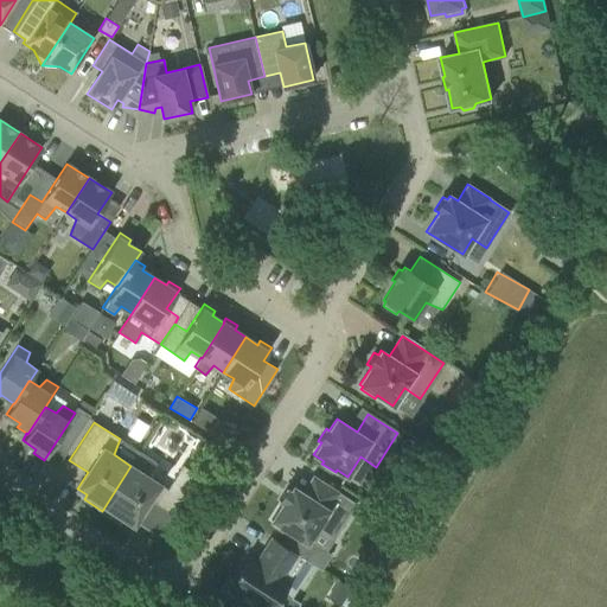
[(215,435),(228,445),(237,430),(223,422),(215,435)]
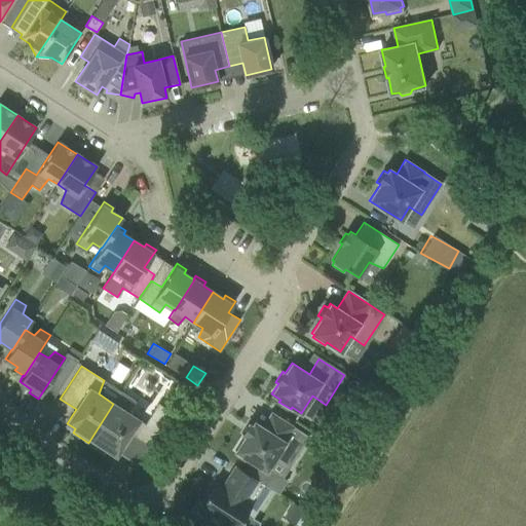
[(145,423),(127,413),(136,401),(121,391),(113,404),(88,443),(103,452),(106,448),(115,455),(129,433),(150,446),(172,412),(158,403),(145,423)]
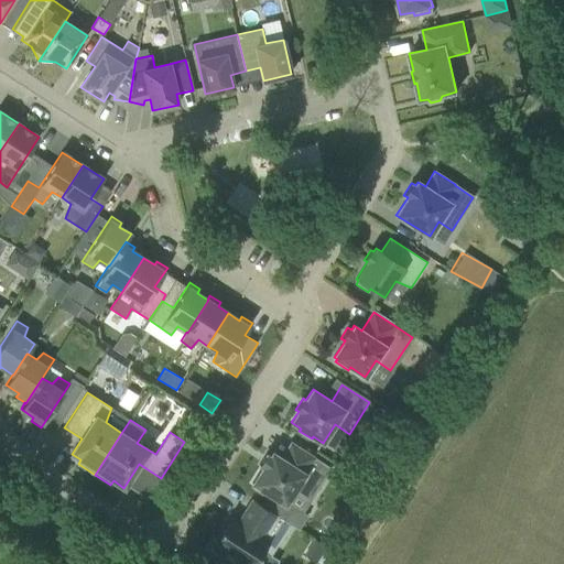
[(272,452),(251,484),(256,486),(255,488),(267,496),(269,495),(285,505),(294,490),(310,500),(329,468),(313,458),(314,457),(291,443),(281,458),(272,452)]
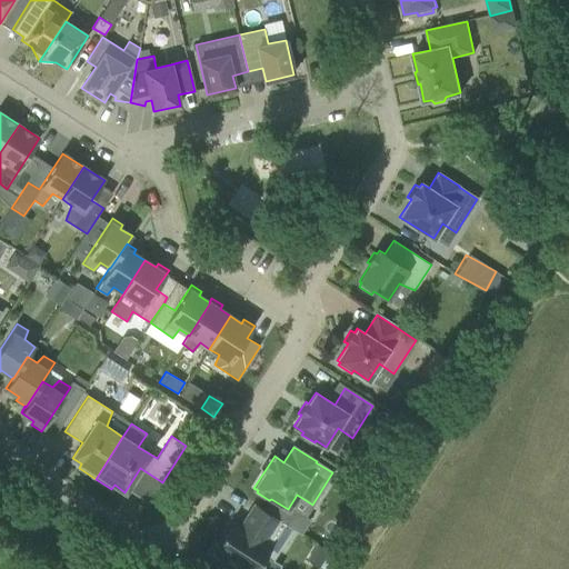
[(226,559),(240,568),(257,568),(265,557),(272,562),(293,529),(255,503),(240,526),(232,521),(219,542),(216,540),(208,552),(223,562),(226,559)]
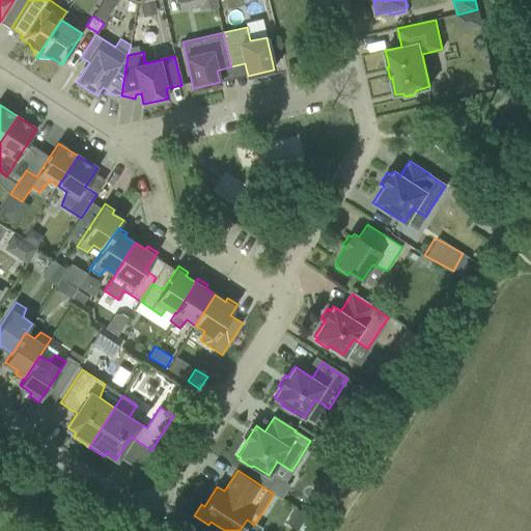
[(298,530),(307,514),(296,507),(286,523),(298,530)]
